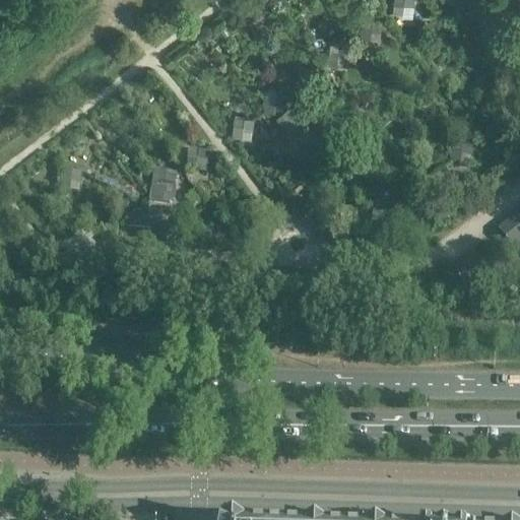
[(412,18),(414,0),(394,0),(392,14),(403,15),(402,17),(412,18)]
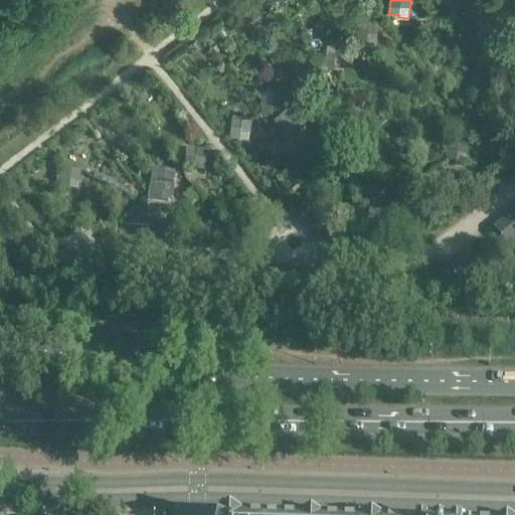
[(376,41),(379,21),(368,20),(368,19),(358,18),(356,38),(376,41)]
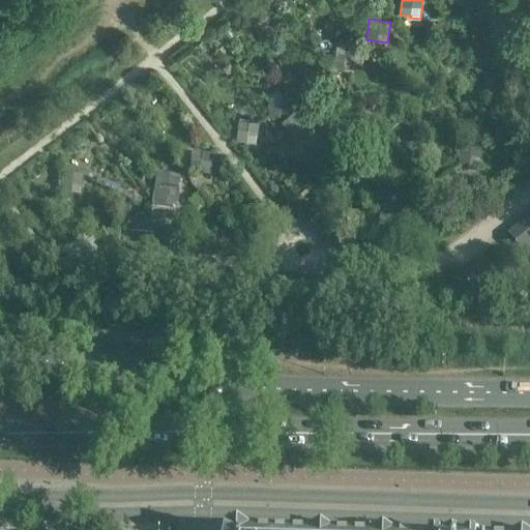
[(354,68),(357,47),(355,47),(347,46),(347,45),(336,43),(334,64),(344,65),(344,67),(354,68)]
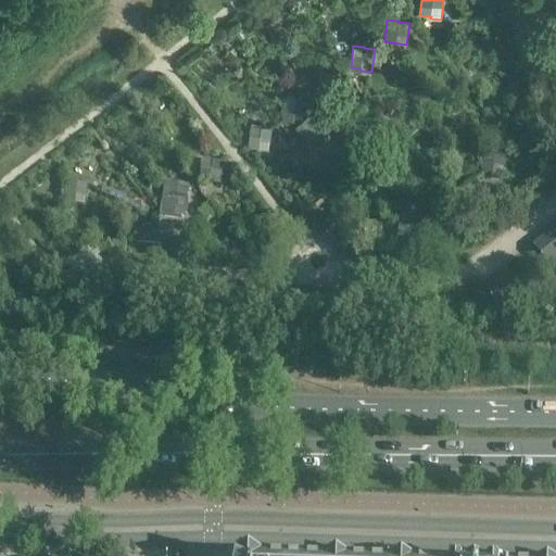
[(338,97),(340,75),(330,74),(330,72),(319,71),(316,93),(338,97)]
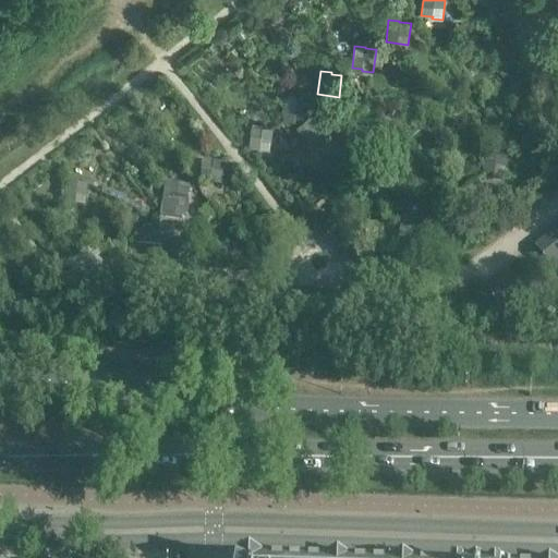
[(305,114),(307,101),(295,100),(295,99),(286,97),(282,120),(294,122),(295,112),(305,114)]
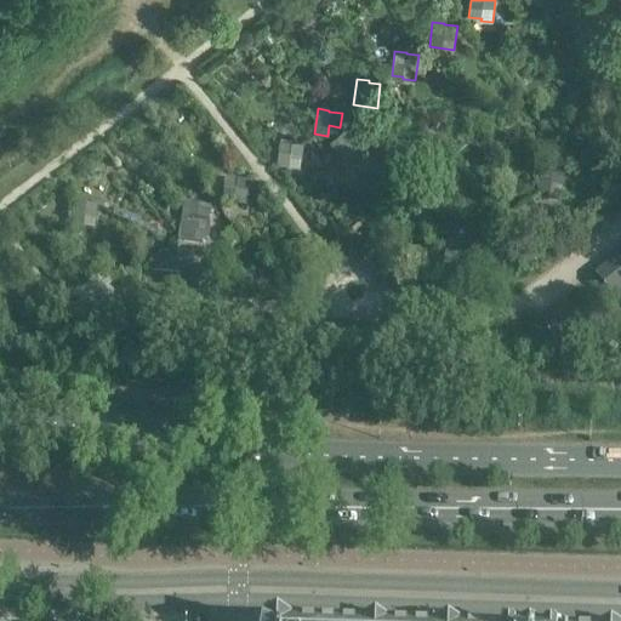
[(357,146),(343,131),(330,142),(342,157),(357,146)]
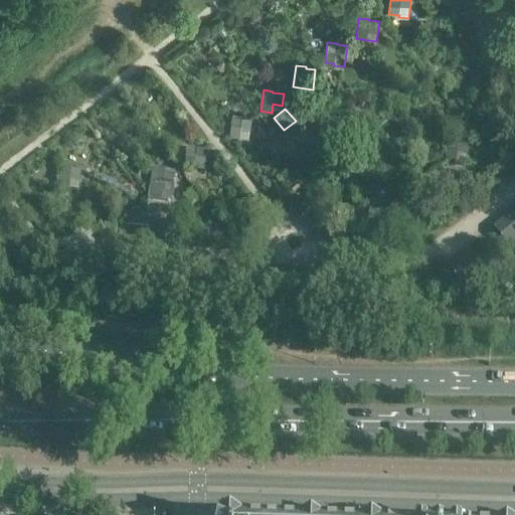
[(249,138),(251,119),(241,117),(242,116),(232,114),(229,135),(249,138)]
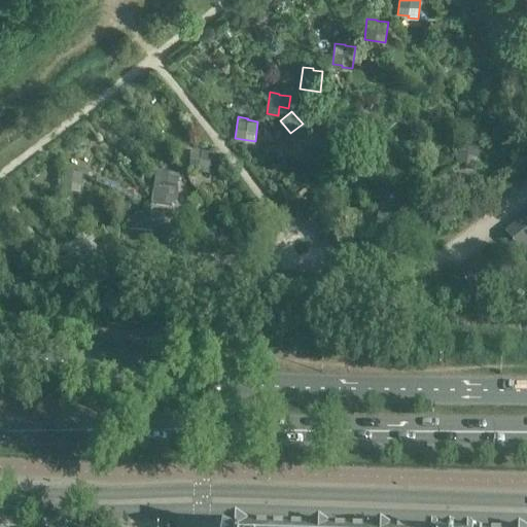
[(268,125),(262,118),(259,121),(264,128),(268,125)]
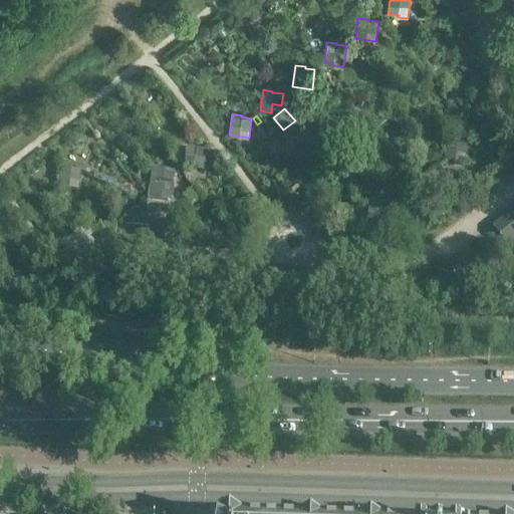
[(465,166),(468,147),(468,146),(457,145),(458,143),(449,142),(448,144),(445,163),(465,166)]
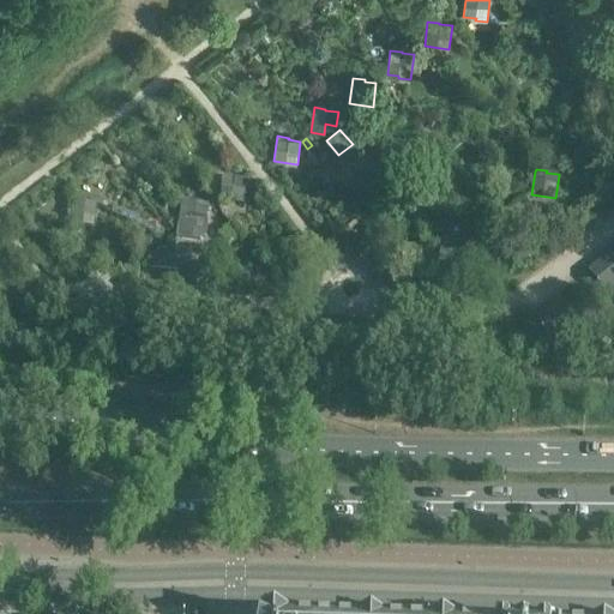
[(244,205),(246,181),(222,179),(220,203),(244,205)]
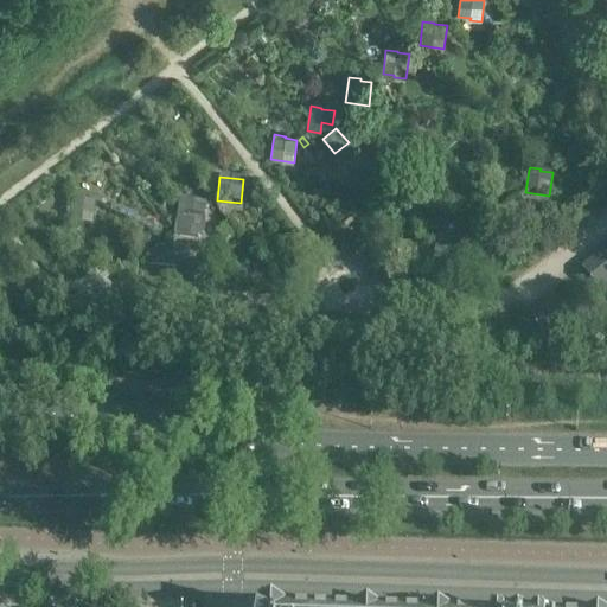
[(215,199),(209,190),(204,193),(211,203),(215,199)]
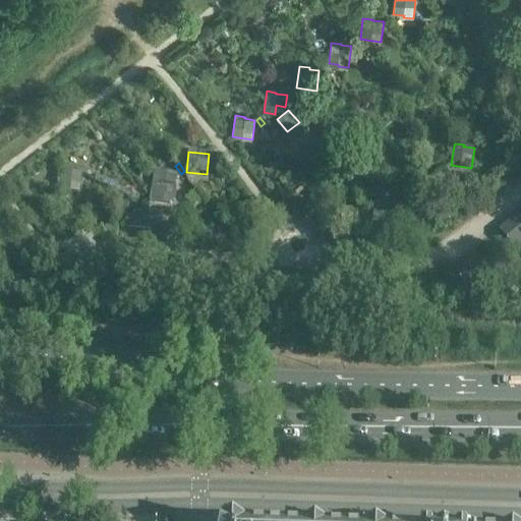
[(79,195),(81,176),(81,175),(72,174),(72,172),(62,171),(59,193),(79,195)]
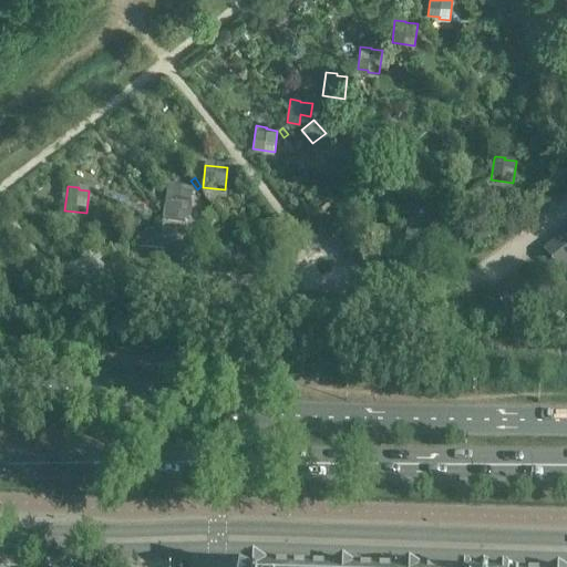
[(189,217),(193,195),(193,191),(167,187),(164,214),(189,217)]
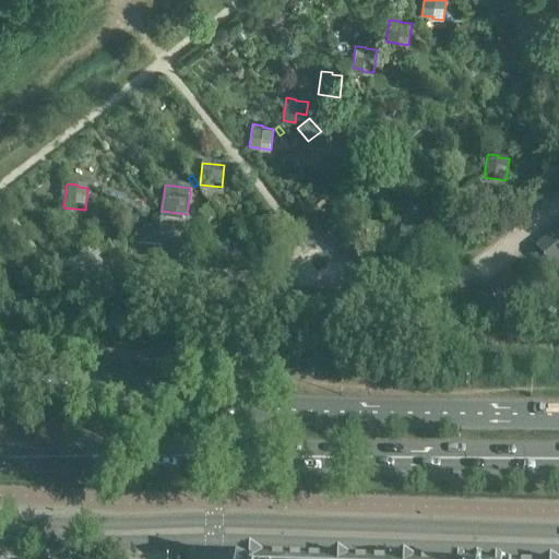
[(162,201),(152,189),(145,193),(155,206),(162,201)]
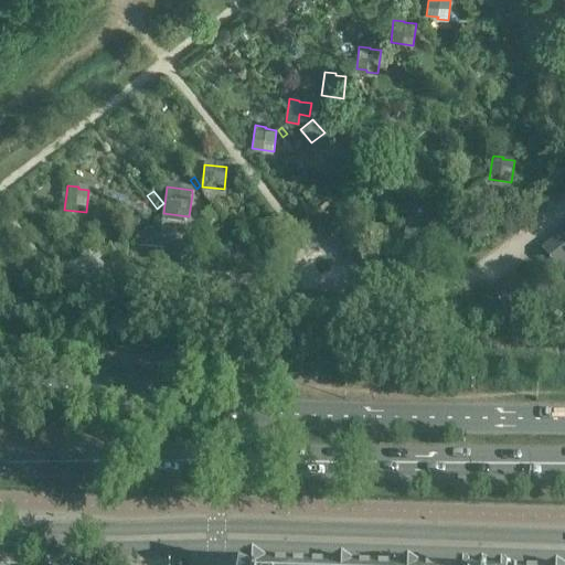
[(564,232),(541,252),(564,283),(558,288),(564,296),(564,232)]
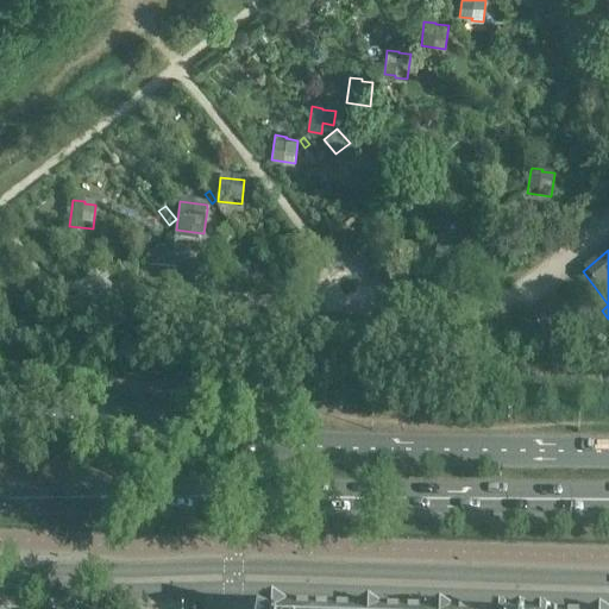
[(576,322),(564,299),(531,315),(544,340),(576,322)]
